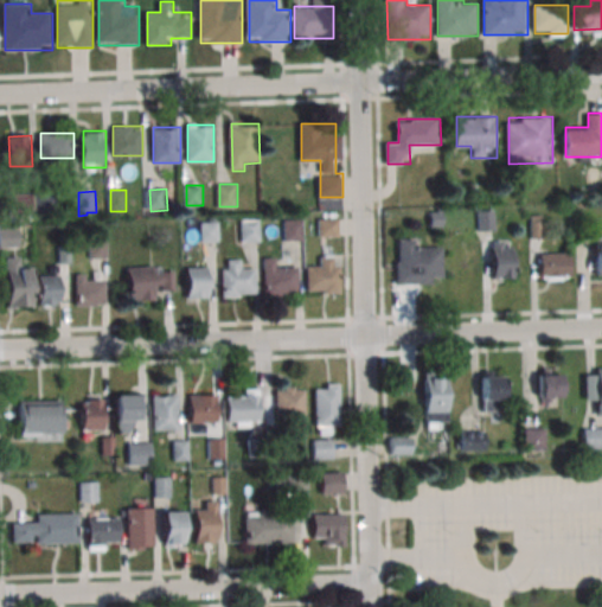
[(37,195),(38,211),(59,211),(59,193),(37,195)]
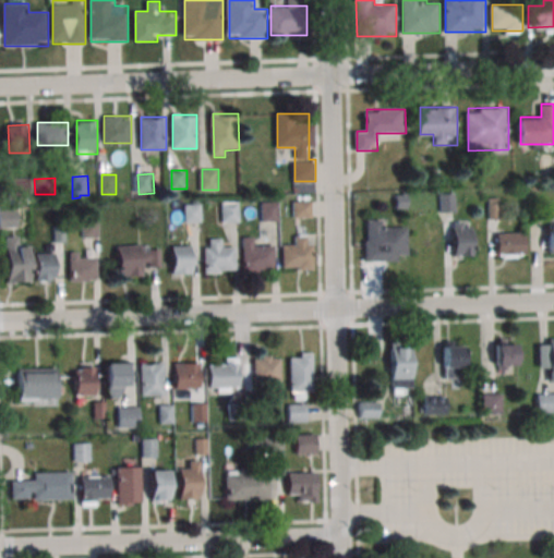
[(13,180),(13,198),(33,198),(32,179),(13,180)]
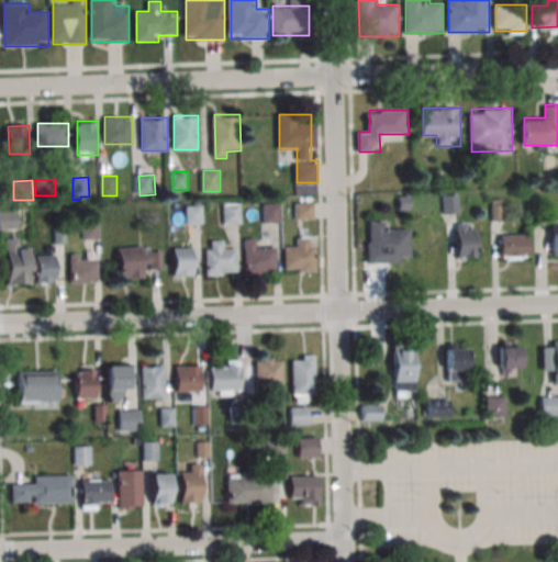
[(461,214),(460,195),(446,197),(447,215),(461,214)]
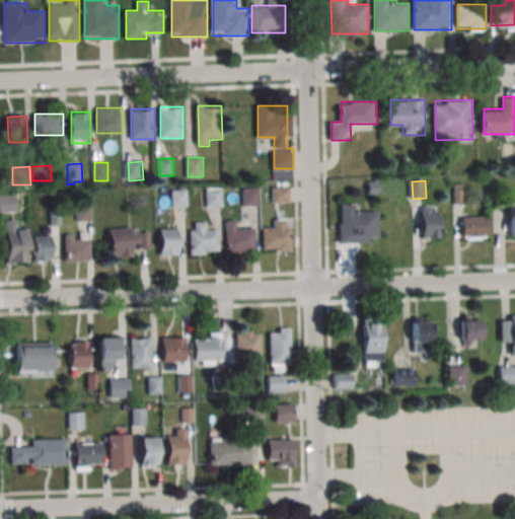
[(381,195),(381,182),(370,182),(370,195),(381,195)]
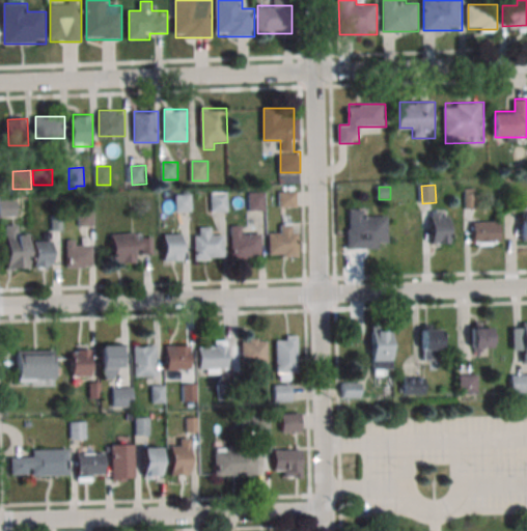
[(478,210),(477,189),(467,189),(468,210),(478,210)]
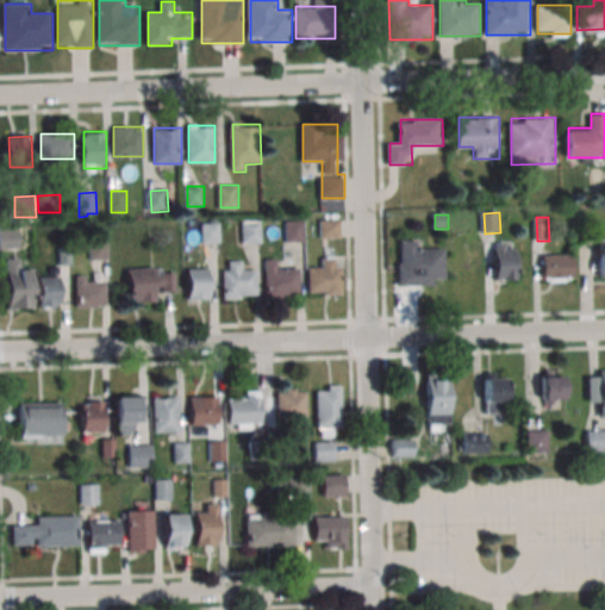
[(322,237),(342,237),(342,219),(322,219),(322,237)]
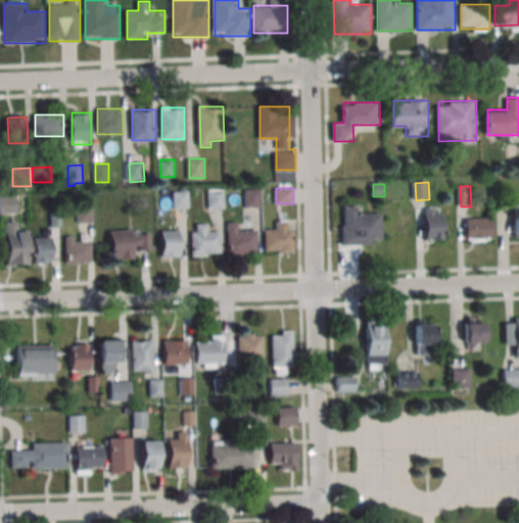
[(225,189),(209,189),(209,207),(225,207),(225,189)]
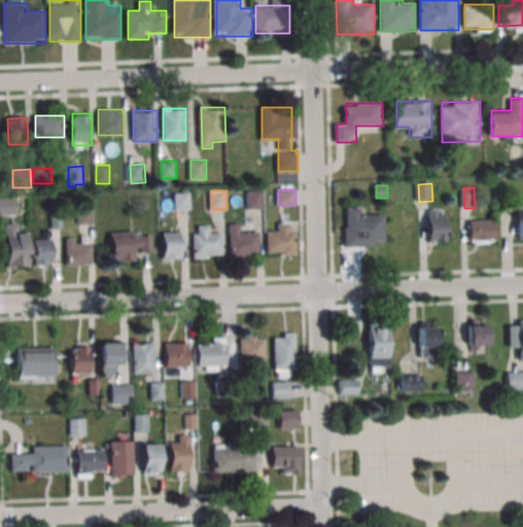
[(265,209),(264,191),(248,192),(249,210),(265,209)]
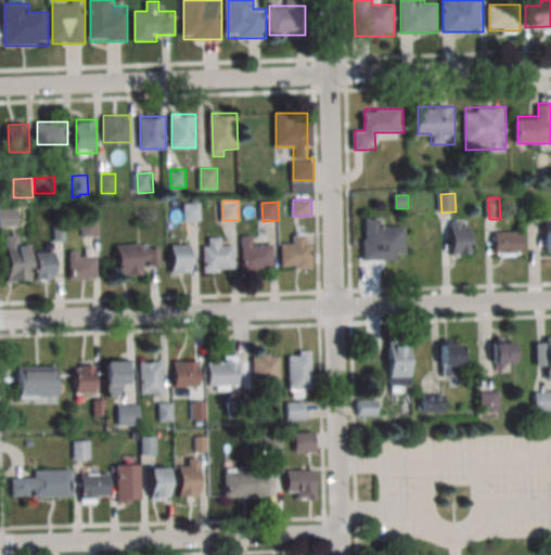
[(186,203),(186,221),(201,221),(201,203),(186,203)]
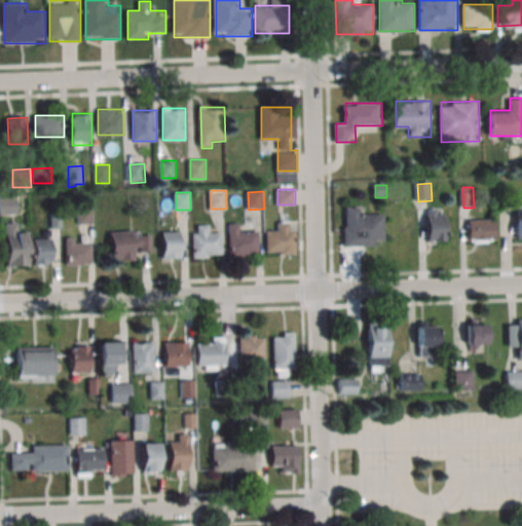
[(19,199),(19,215),(2,216),(1,199),(19,199)]
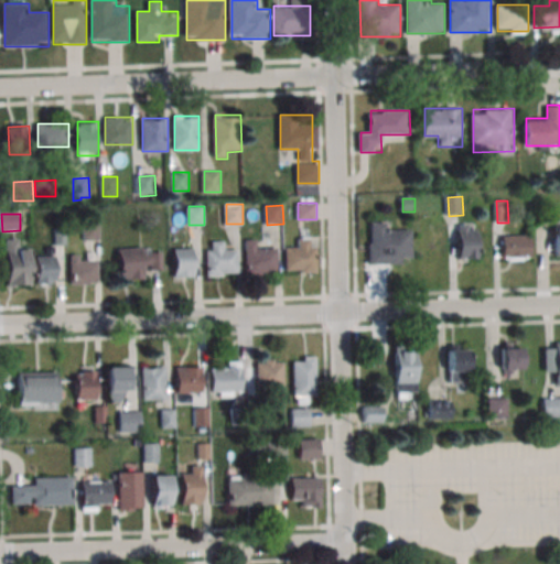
[(101,221),(101,240),(86,241),(85,223),(101,221)]
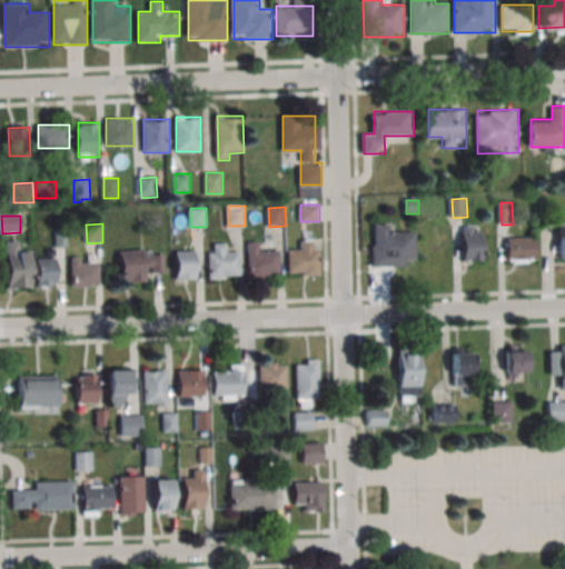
[(394,225),(374,225),(374,266),(417,266),(417,231),(394,231),(394,225)]
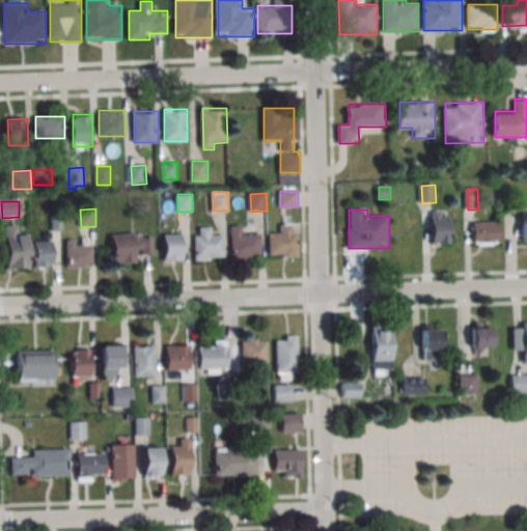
[(433,243),(451,243),(451,213),(433,213),(433,243)]
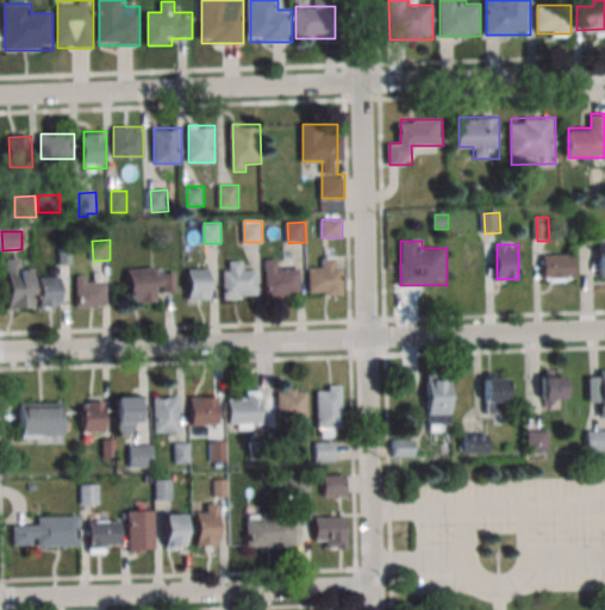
[(74,248),(74,266),(61,266),(61,249),(74,248)]
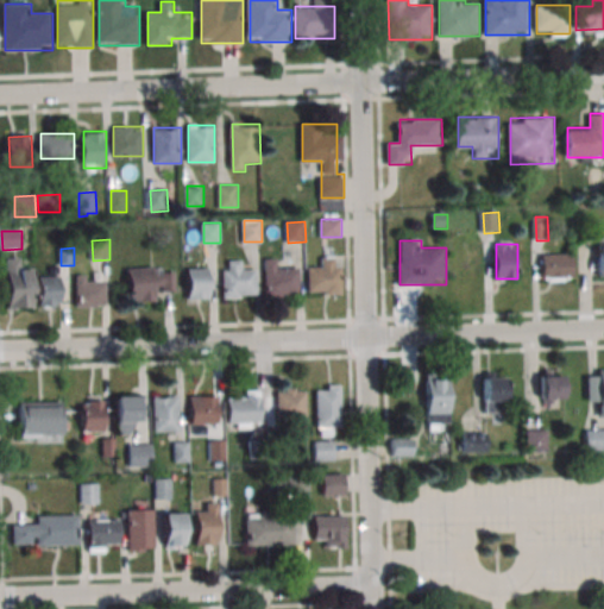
[(543,278),(576,278),(576,253),(543,253),(543,278)]
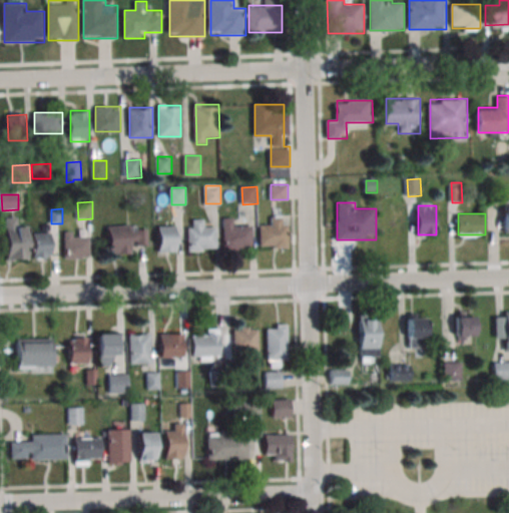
[(290,247),(290,216),(272,216),(272,226),(261,226),(261,247),(290,247)]
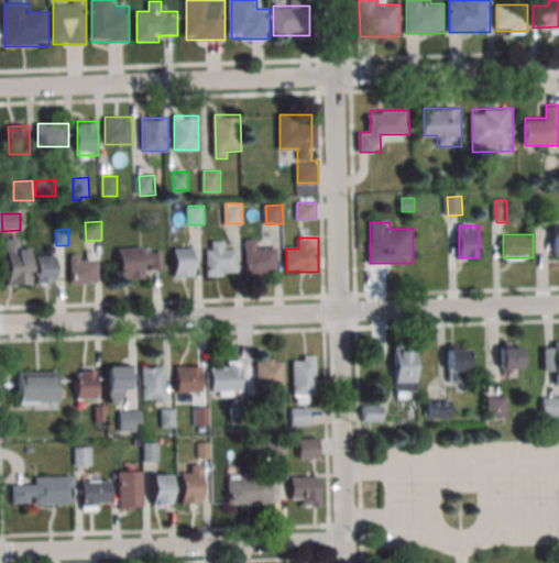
[(9,284),(32,283),(31,251),(21,251),(21,239),(8,240),(9,284)]
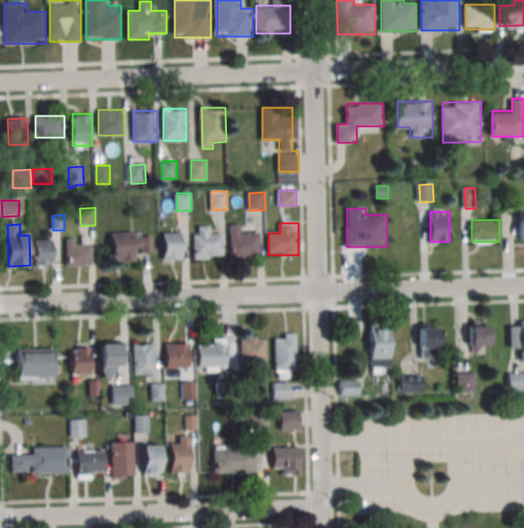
[(231,257),(261,257),(261,234),(242,234),(242,224),(231,224),(231,257)]
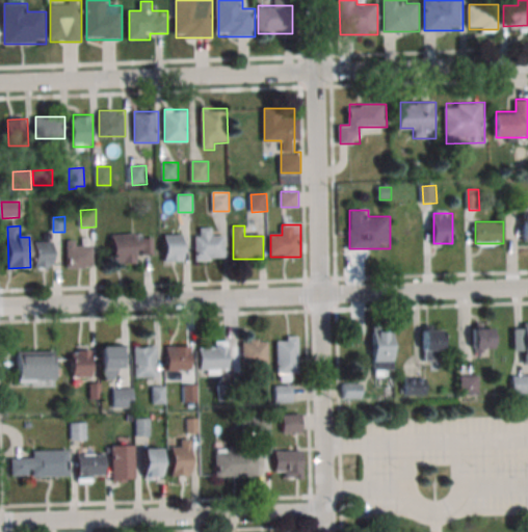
[(215,237),(215,228),(196,228),(196,260),(226,260),(226,237),(215,237)]
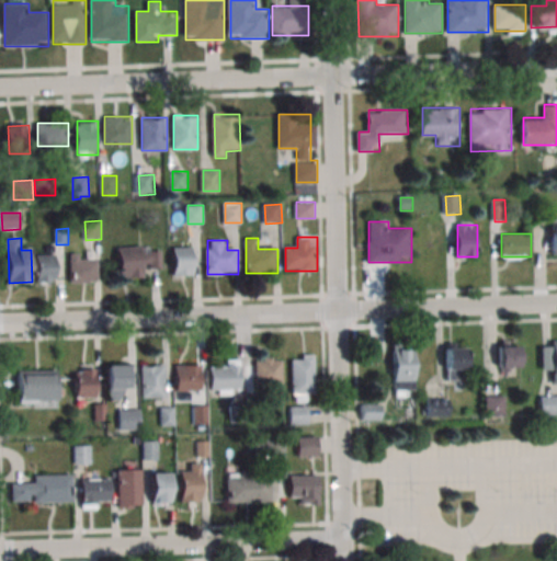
[(120,247),(121,277),(146,277),(146,267),(163,266),(162,245),(120,247)]
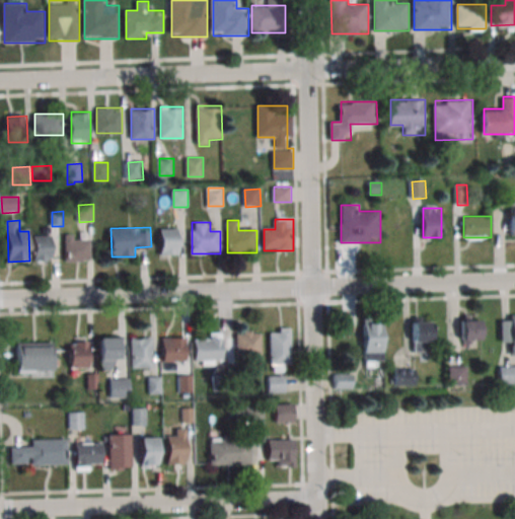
[(161,254),(179,254),(179,228),(161,228),(161,254)]
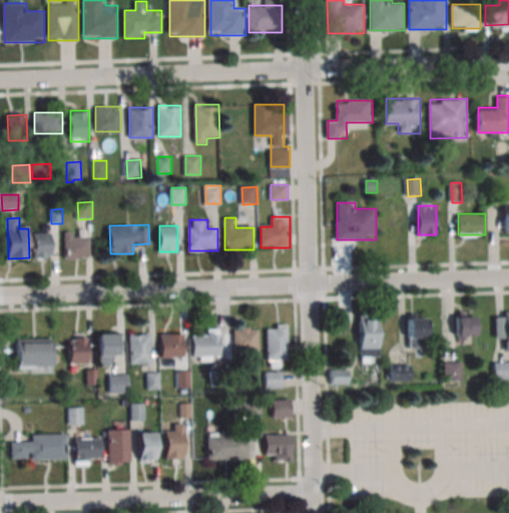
[(34,258),(51,258),(51,231),(34,231),(34,258)]
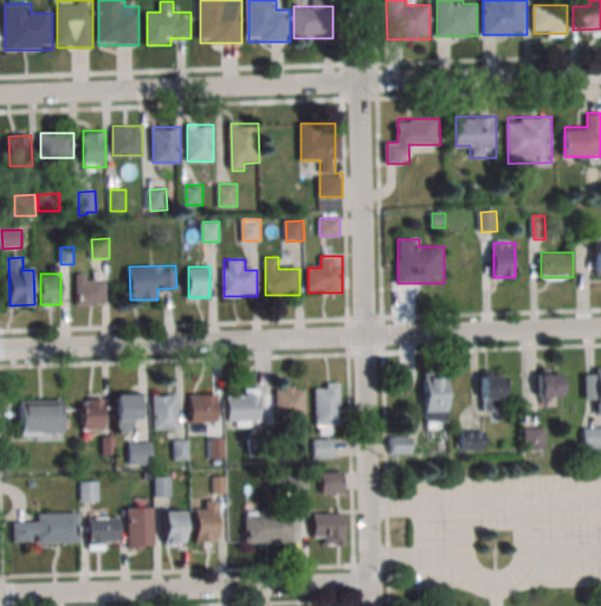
[(78,304),(108,304),(108,281),(88,281),(88,275),(77,275),(78,304)]
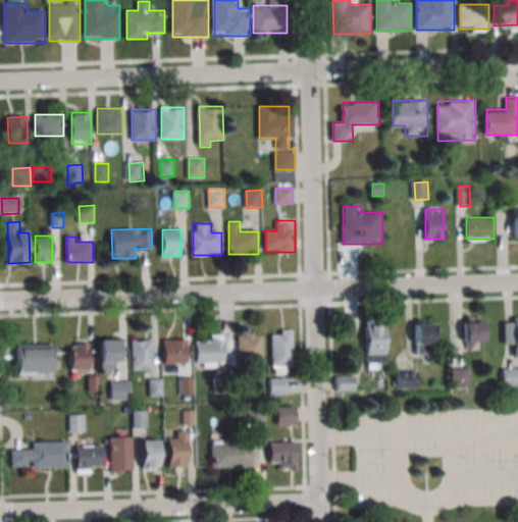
[(517,317),(505,318),(506,345),(516,345),(516,356),(517,356),(517,317)]
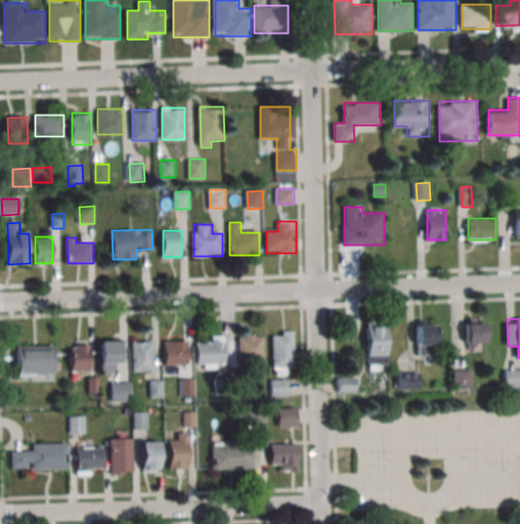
[(468,344),(487,344),(487,321),(468,321),(468,344)]
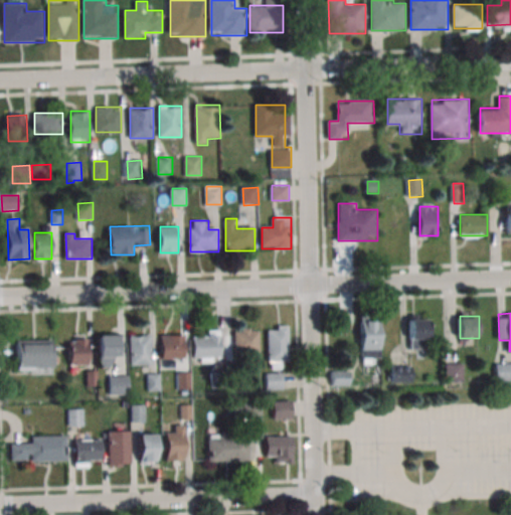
[(430,356),(430,318),(411,318),(411,349),(421,349),(421,356),(430,356)]
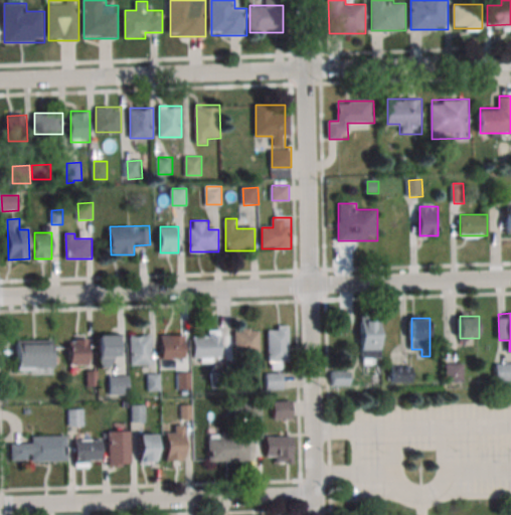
[(382,359),(382,322),(363,322),(363,359),(382,359)]
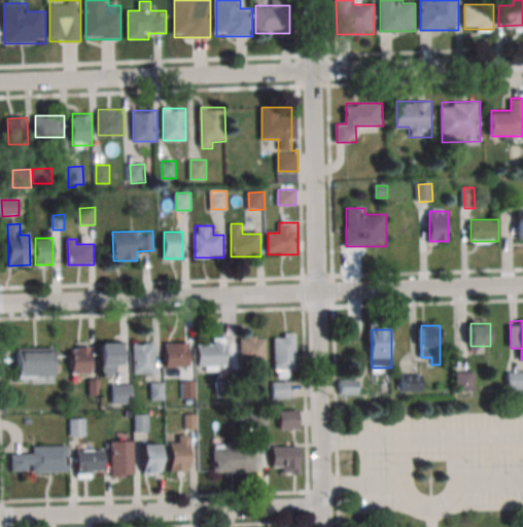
[(297,335),(286,335),(286,340),(276,340),(277,371),(298,371),(297,335)]
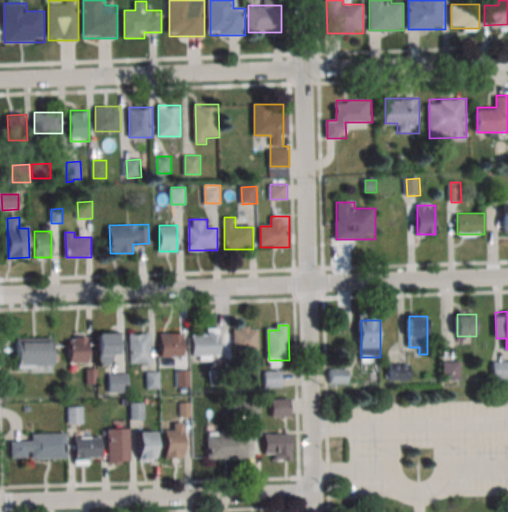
[(234,350),(258,350),(258,326),(234,326),(234,350)]
